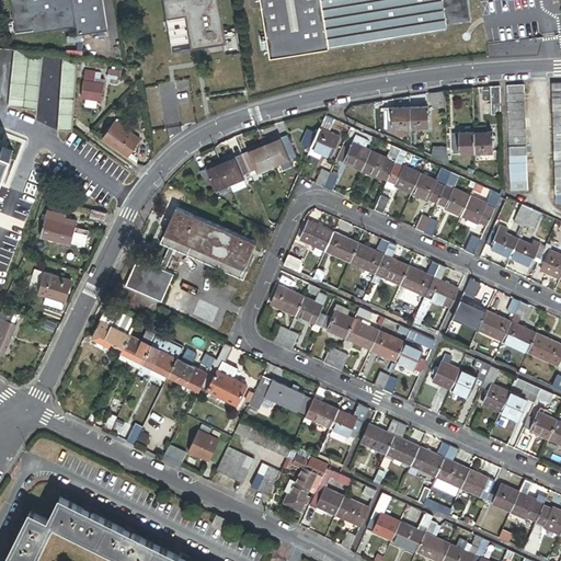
[(109,31),(103,0),(10,0),(16,36),(77,26),(79,36),(109,31)]
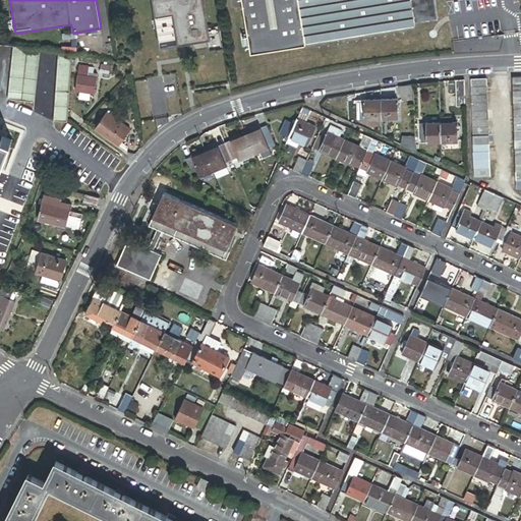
[(204,0),(154,0),(160,47),(210,38),(204,0)]
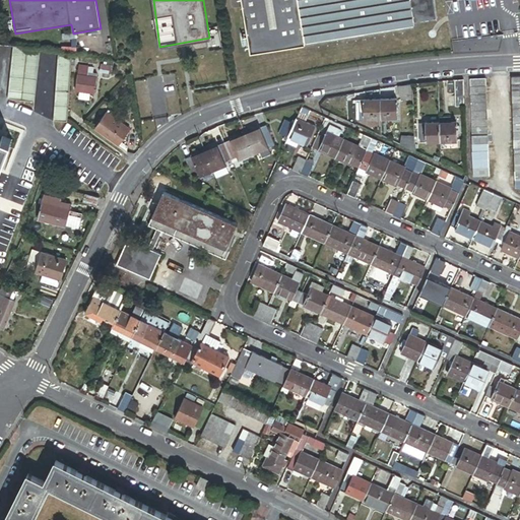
[(306,46),(298,0),(242,0),(251,55),(306,46)]
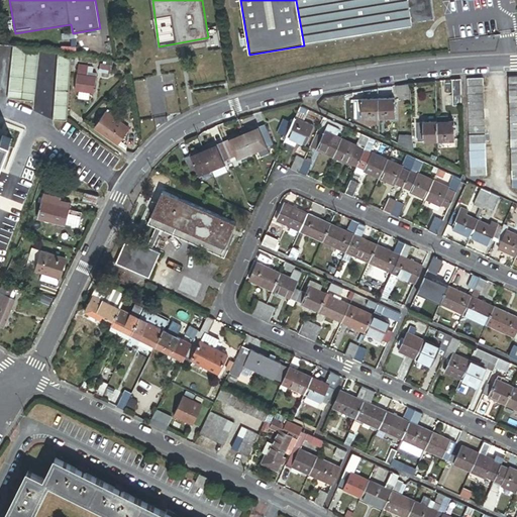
[(296,0),(304,45),(412,27),(412,23),(434,20),(430,0),(296,0)]
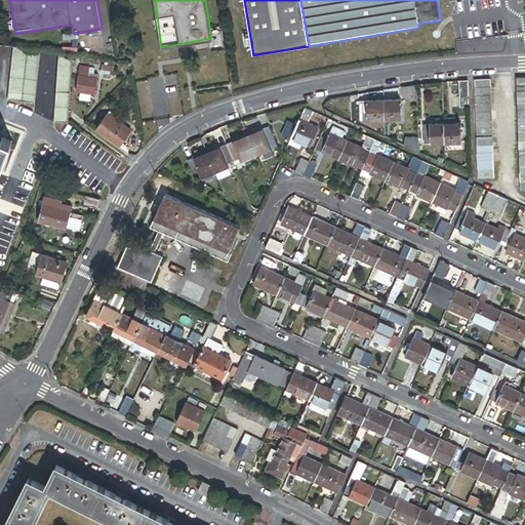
[(41,51),(13,48),(8,102),(36,104),(41,51)]
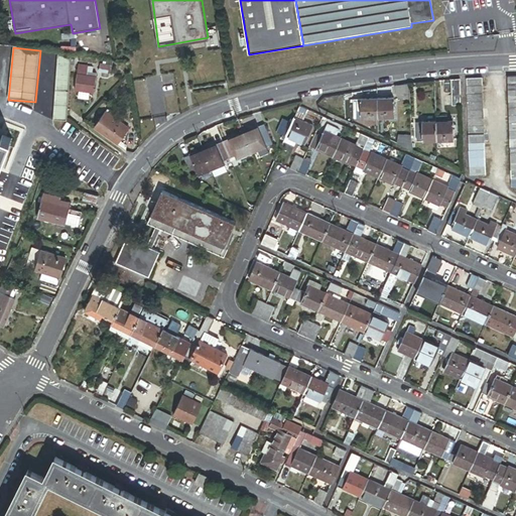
[(68,120),(72,55),(57,54),(53,121),(68,122),(68,120)]
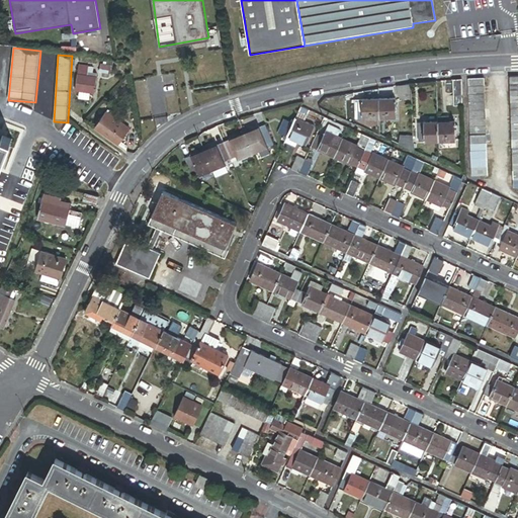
[(112,66),(96,64),(96,67),(100,68),(99,73),(108,74),(108,71),(112,71),(112,66)]
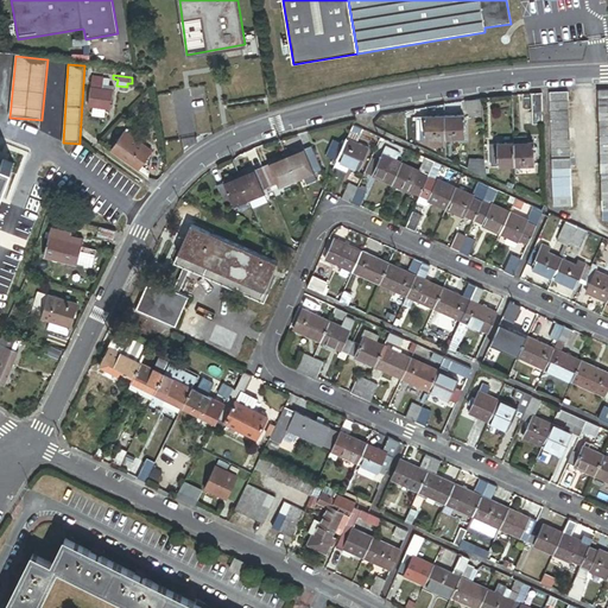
[(89,107),(94,107),(103,108),(111,109),(114,88),(102,86),(103,78),(93,77),(92,88),(89,107)]
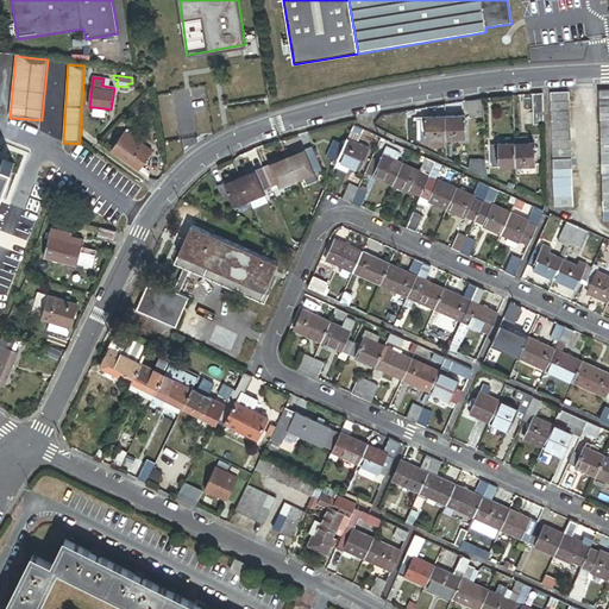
[(608,101),(608,93),(596,94),(597,102),(608,101)]
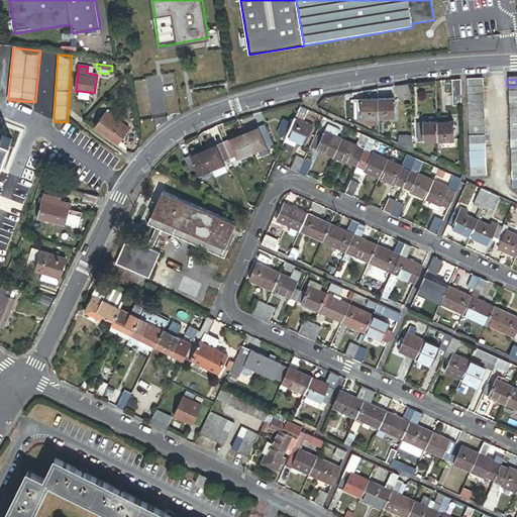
[(482,81),(466,82),(466,89),(482,89),(482,81)]
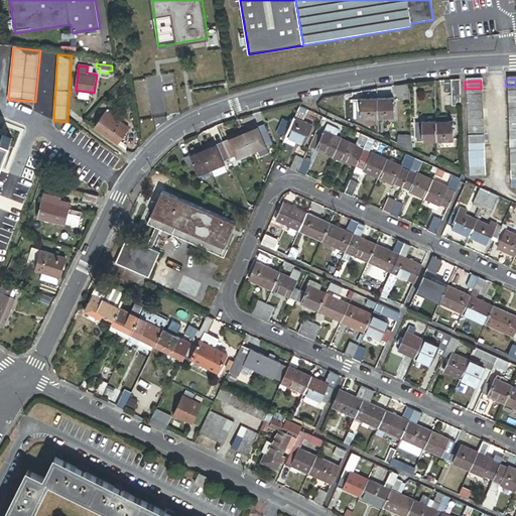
[(458,82),(449,83),(450,109),(459,108),(458,82)]
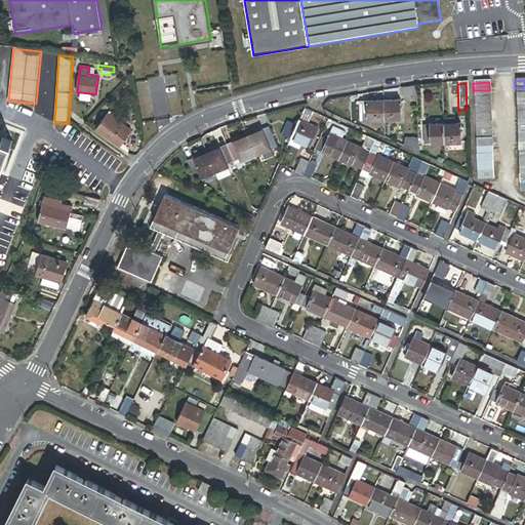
[(524,96),(524,87),(515,88),(515,97),(524,96)]
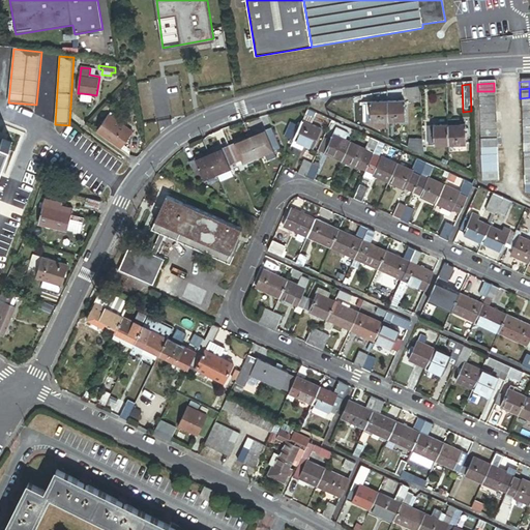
[(416,89),(404,91),(406,100),(408,105),(418,104),(416,89)]
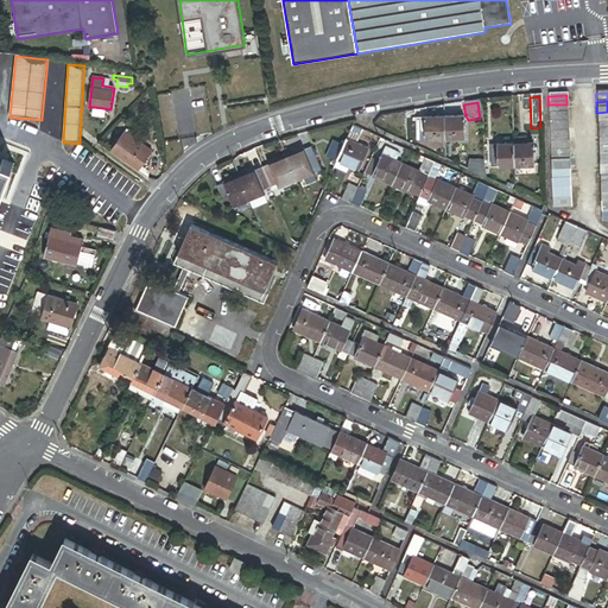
[(567,105),(548,105),(549,115),(568,114),(567,105)]
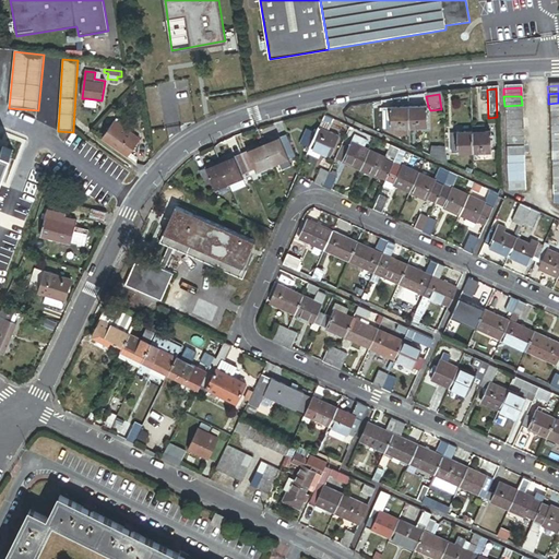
[(558,111),(558,103),(548,104),(549,113),(558,111)]
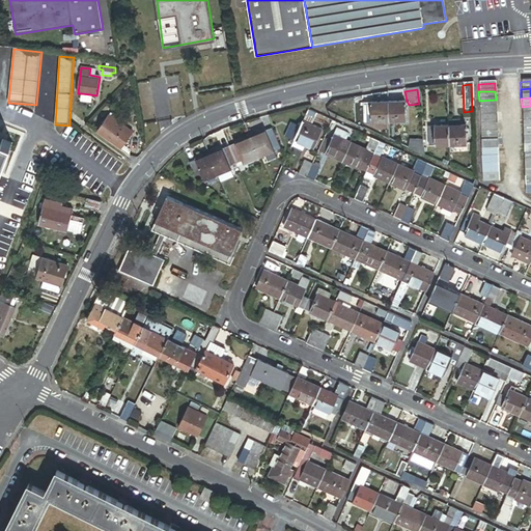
[(496,100),(479,101),(479,109),(496,108),(496,100)]
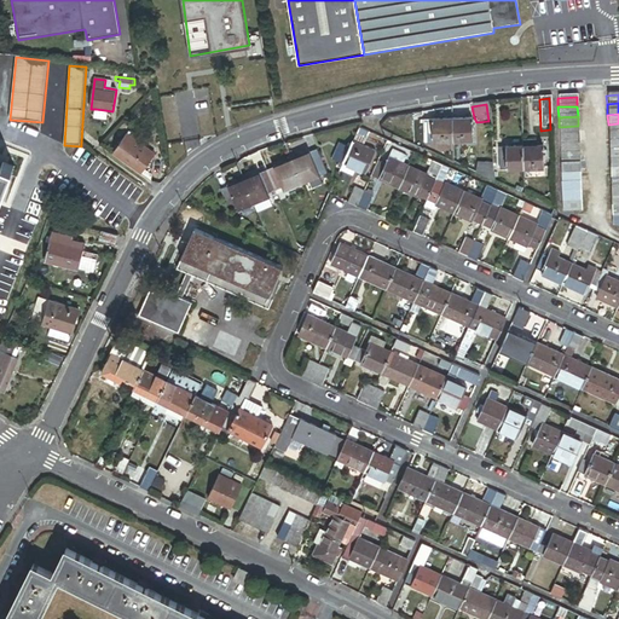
[(470,120),(451,121),(451,144),(472,143),(470,120)]
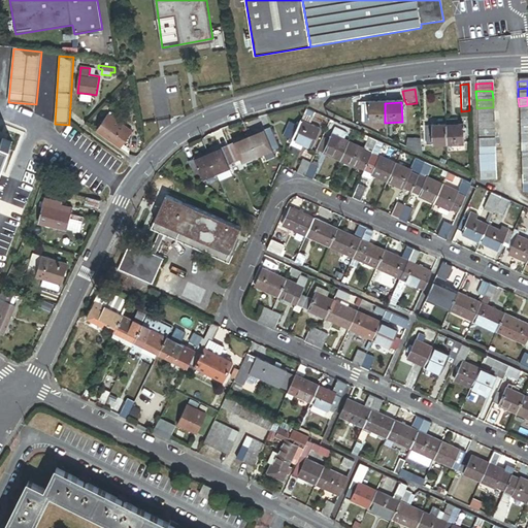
[(385,103),(358,104),(359,124),(385,123),(385,103)]
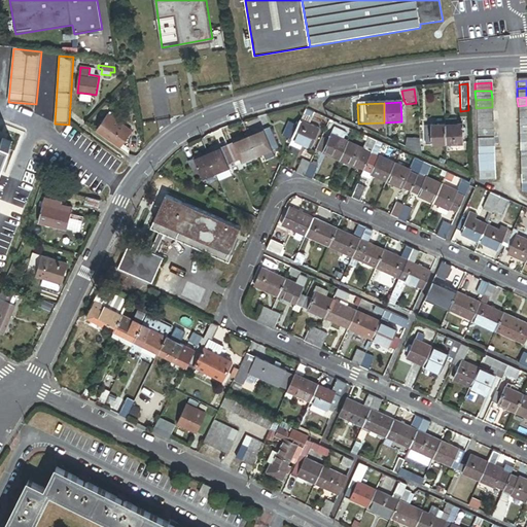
[(526,113),(526,105),(518,106),(518,114),(526,113)]
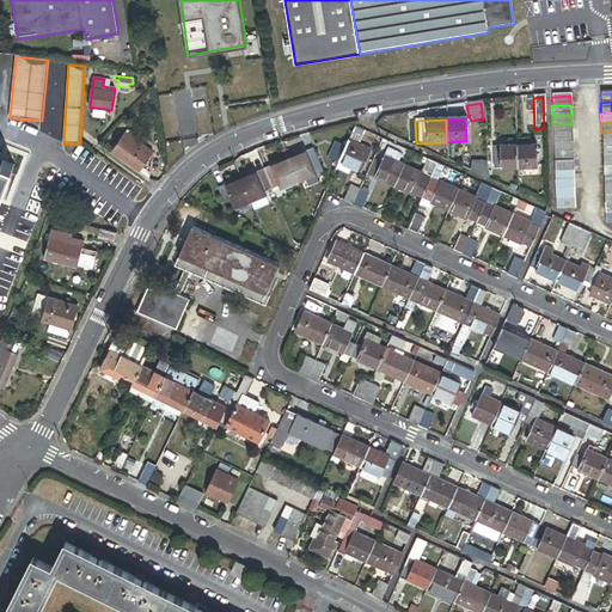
[(571,124),(552,126),(552,135),(571,134),(571,124)]
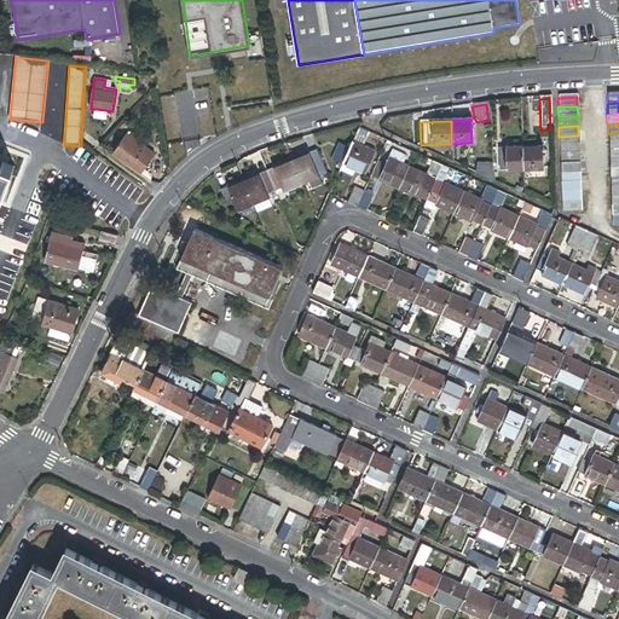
[(354,145),(353,144),(350,151),(343,167),(357,173),(366,177),(376,155),(364,149),(370,136),(362,132),(360,132),(354,145)]
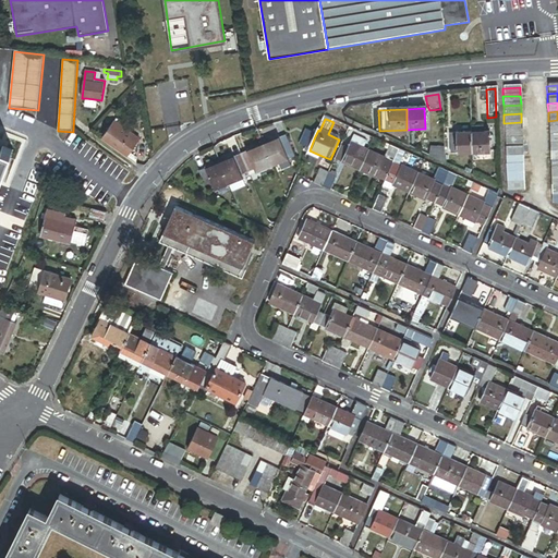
[(557,129),(557,120),(548,121),(549,130),(557,129)]
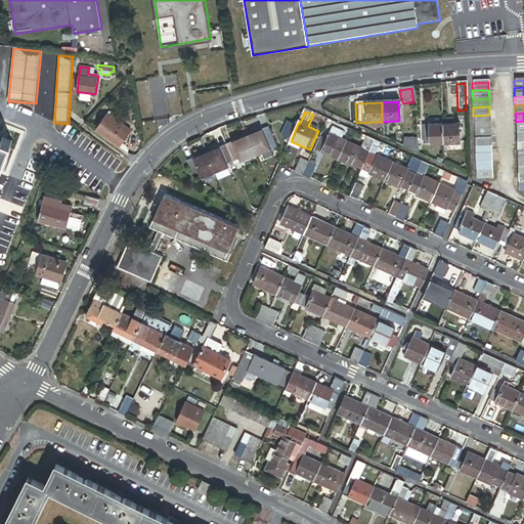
[(132,132),(107,115),(95,132),(120,149),(132,132)]
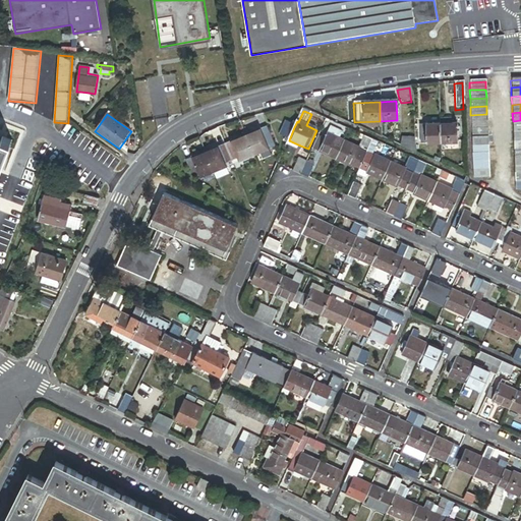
[(486,114),(470,115),(471,123),(487,122),(486,114)]
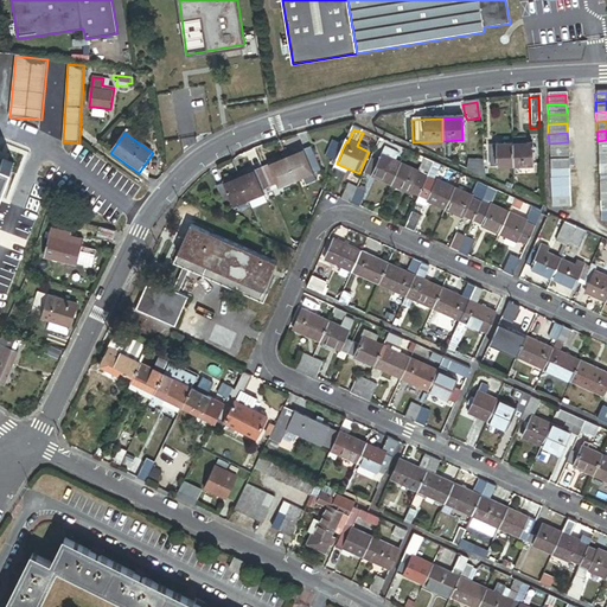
[(511,140),(511,145),(512,167),(531,166),(530,144),(523,145),(523,140),(511,140)]
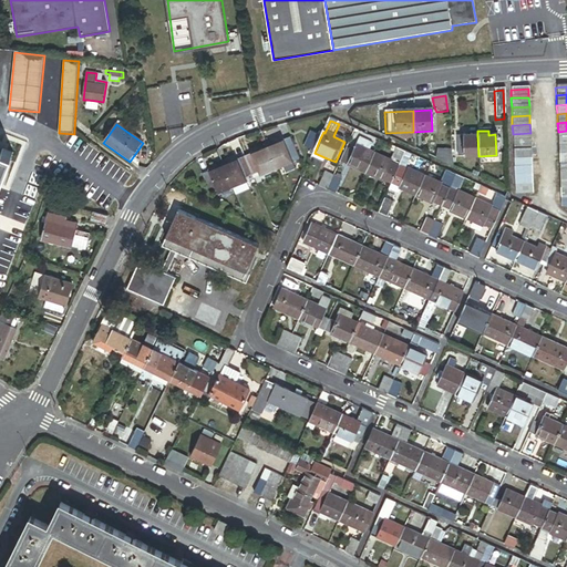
[(531,133),(513,134),(513,143),(531,142),(531,133)]
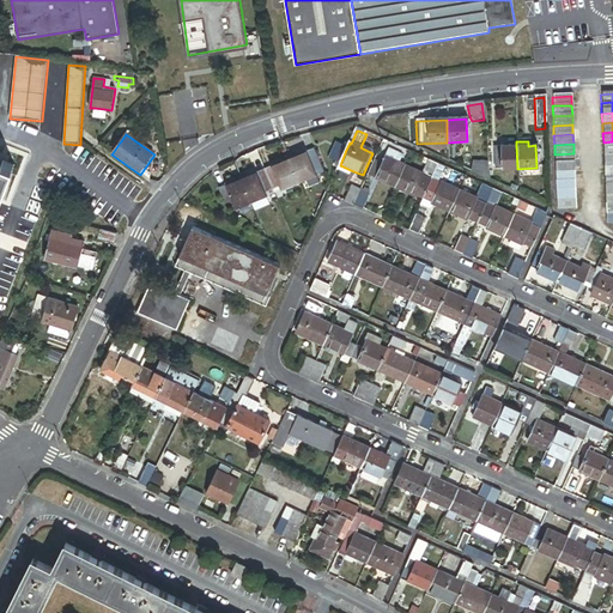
[(340,165),(346,150),(337,145),(329,161),(340,165)]
